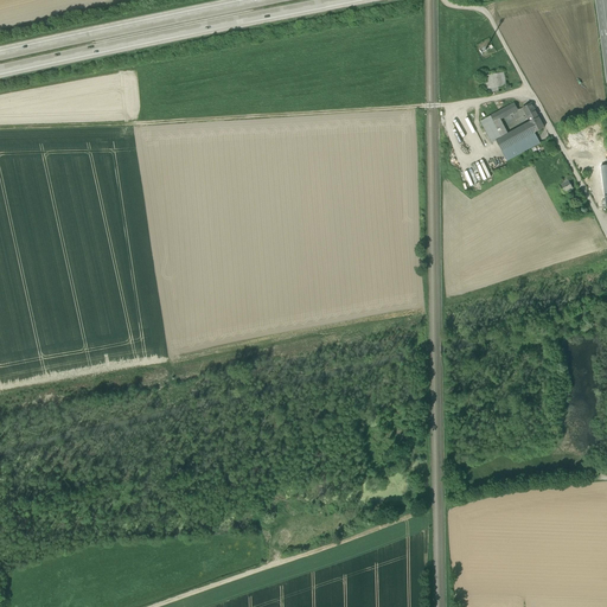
[(499,90),(498,88),(506,87),(503,72),(481,77),(485,94),(499,91),(500,93),(502,91),(503,90),(502,89),(500,89),(499,89),(499,90)]
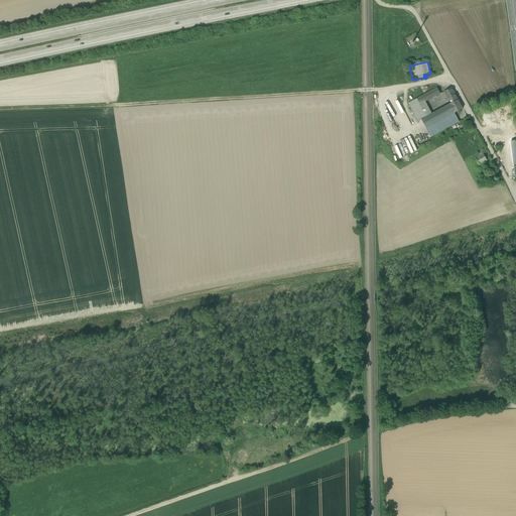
[(417,99),(420,105),(425,102),(440,94),(437,88),(417,99)]
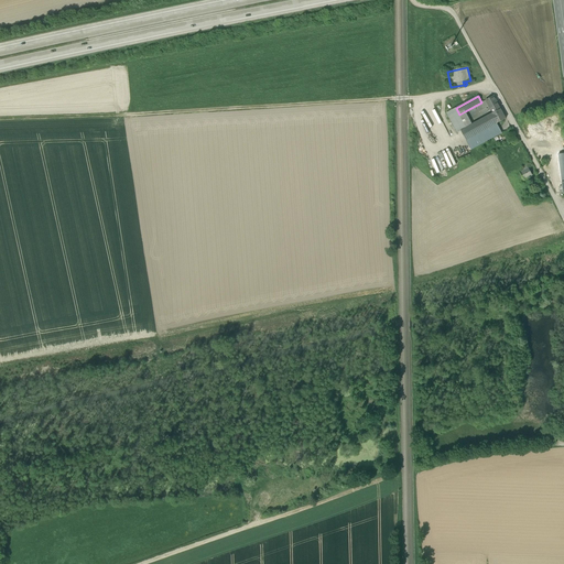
[(491,110),(492,114),(500,109),(494,97),(486,101),(491,110)]
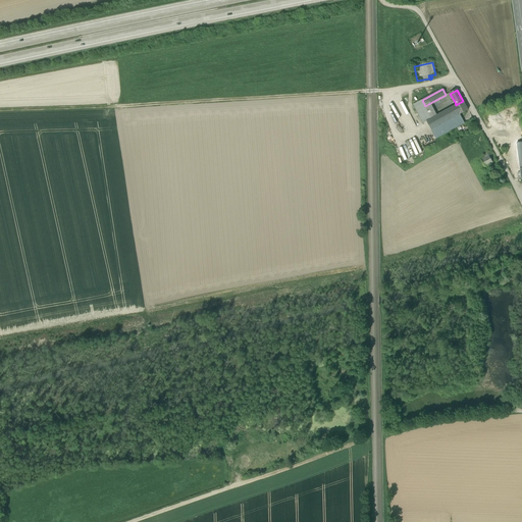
[(426,121),(431,118),(425,106),(422,100),(414,104),(423,123),(427,121),(426,121)]
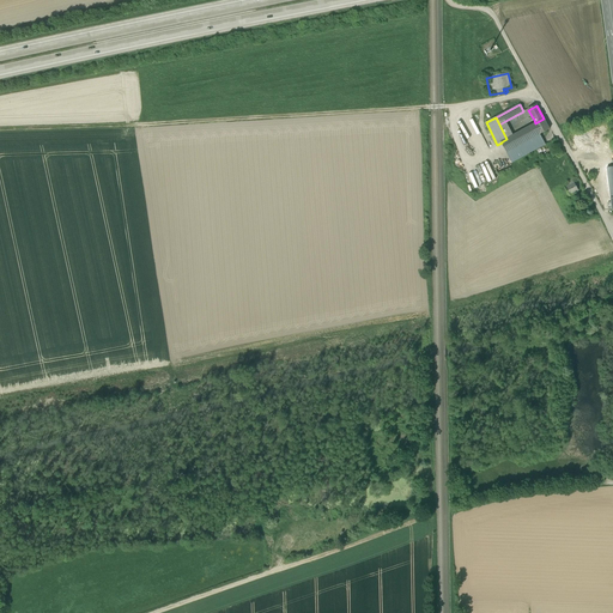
[(550,129),(544,119),(535,123),(534,125),(540,135),(540,134),(550,129)]
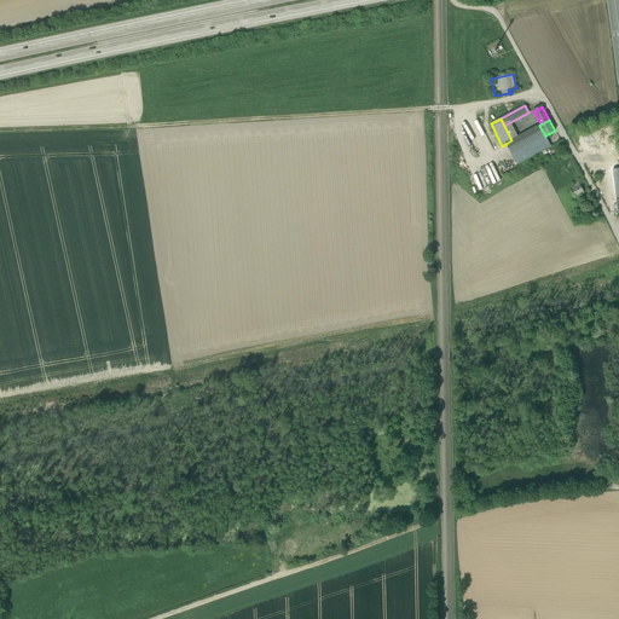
[(519,137),(510,122),(504,126),(512,140),(519,137)]
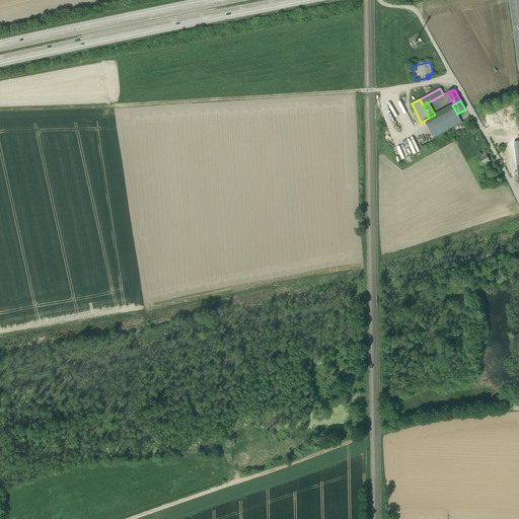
[(451,105),(435,115),(429,118),(424,121),(425,121),(429,130),(457,115),(452,105),(451,105)]
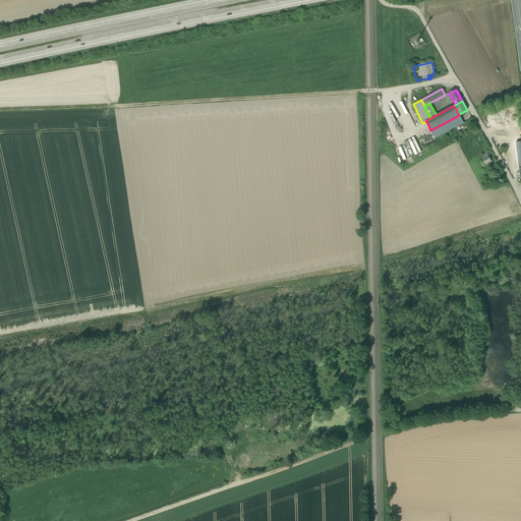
[(459,114),(459,115),(430,130),(436,138),(464,123),(459,114)]
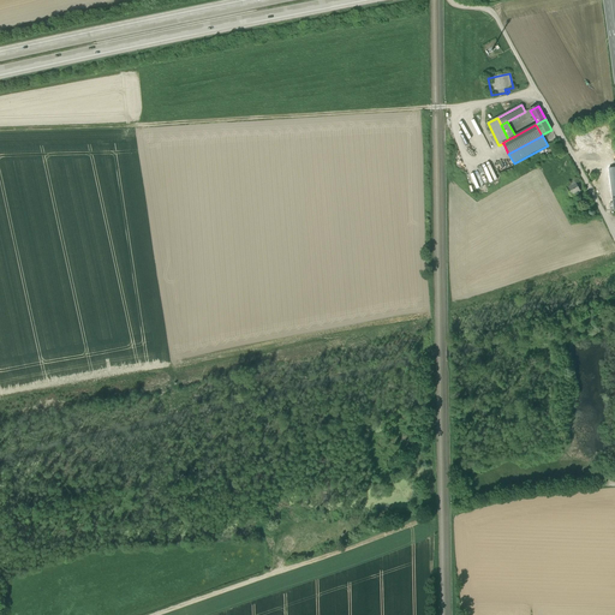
[(490,162),(483,165),(489,184),(497,180),(490,162)]
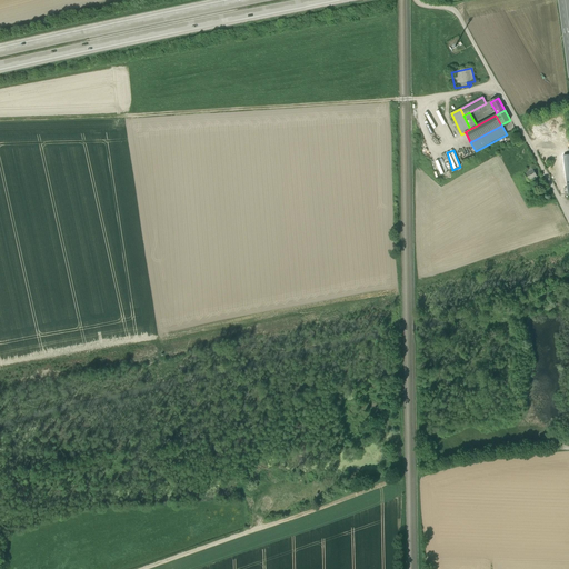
[(559,173),(560,178),(566,177),(563,156),(557,157),(559,169),(559,173)]
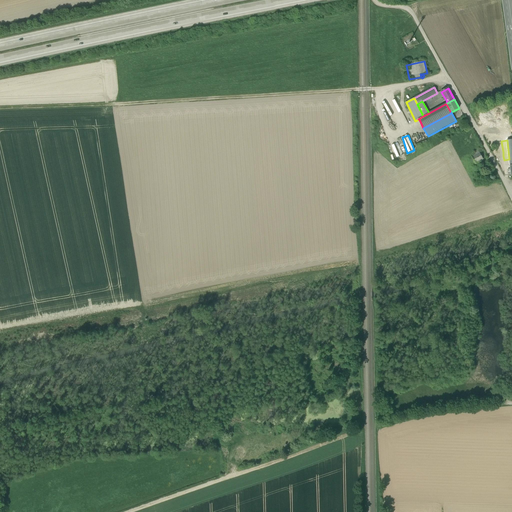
[(472,157),(473,158),(472,159),(473,162),(475,161),(476,163),(483,159),(480,153),(475,155),(472,157)]
